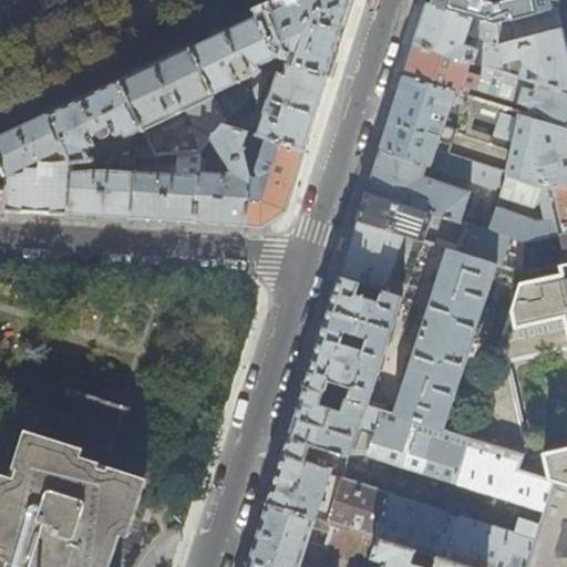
[(287,0),(258,14),(275,52),(287,47),(292,51),(289,64),(329,76),(340,40),(352,0),(287,0)]
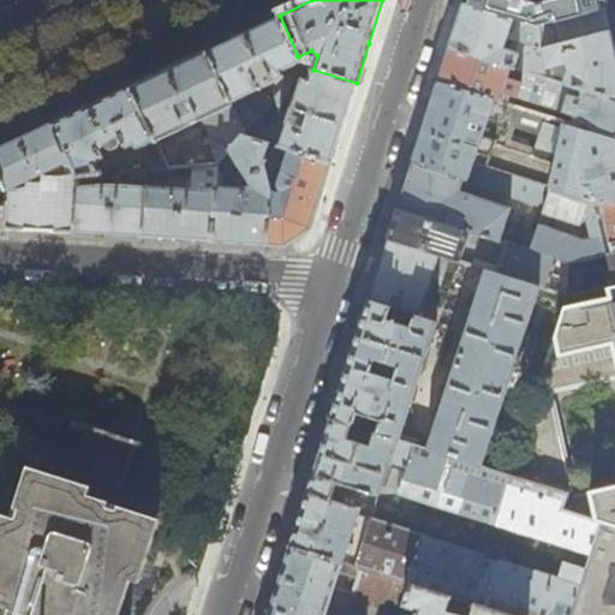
[(526,16),(530,0),(464,0),(464,4),(525,23),(530,24),(532,18),(526,16)]
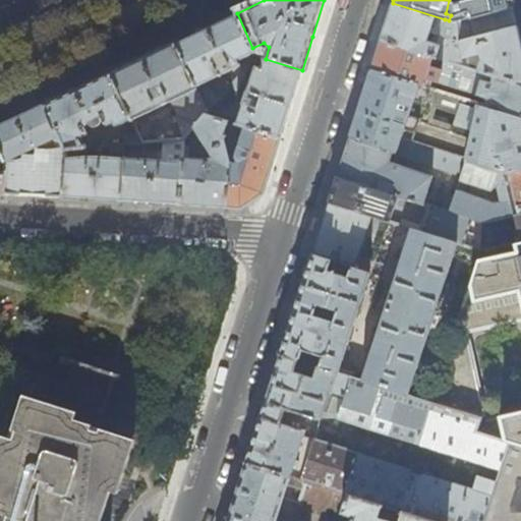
[(451,15),(449,20),(457,22),(463,21),(465,14),(474,12),(471,0),(456,0),(453,1),(451,0),(449,0),(446,13),(451,15)]
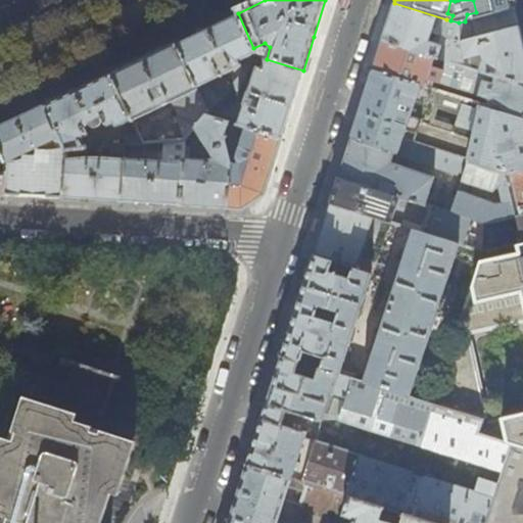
[(513,0),(473,0),(476,12),(467,14),(465,21),(515,8),(513,0)]
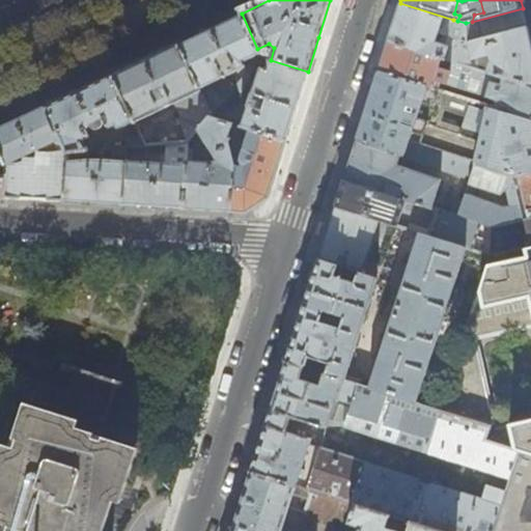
[(447,39),(453,20),(400,3),(397,11),(392,28),(388,42),(441,57),(444,58),(448,48),(440,45),(443,38),(447,39)]
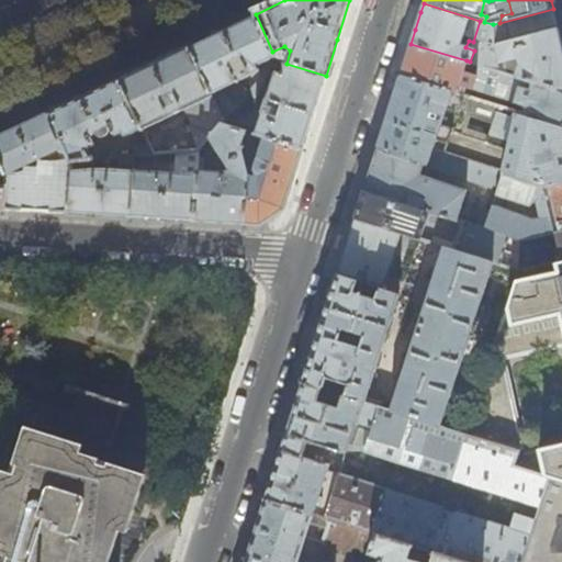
[(555,18),(553,9),(499,23),(493,24),(493,45),(499,43),(498,36),(510,33),(513,40),(558,27),(555,18)]
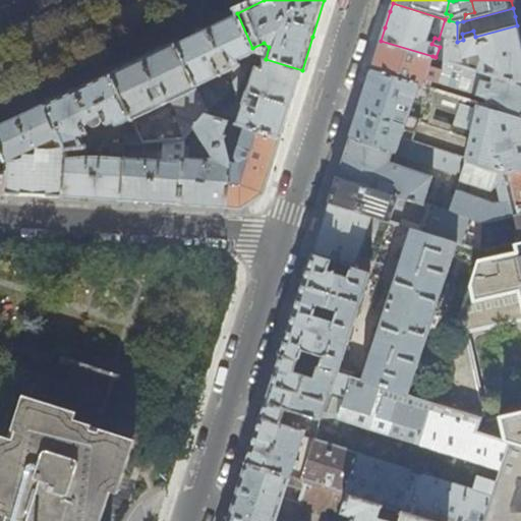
[(198,31),(174,42),(208,112),(218,101),(205,82),(240,65),(238,60),(254,53),(252,48),(237,13),(198,31)]
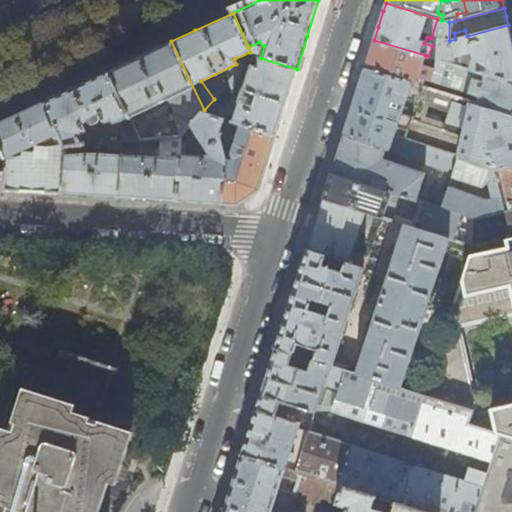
[(511,43),(508,25),(467,36),(455,39),(449,41),(444,40),(439,60),(460,66),(458,62),(474,59),(474,60),(471,70),(511,82),(511,43)]
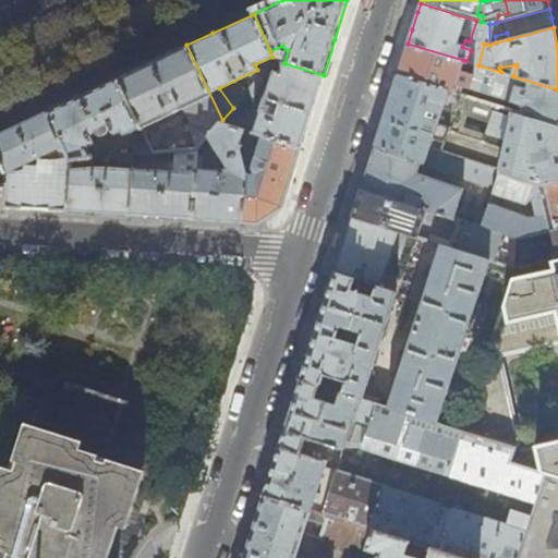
[(460,71),(463,60),(408,44),(402,59),(398,74),(447,89),(460,94),(462,86),(469,89),(470,87),(522,105),(519,112),(557,123),(557,89),(513,76),(501,72),(478,65),(475,64),(471,74),(460,71)]
